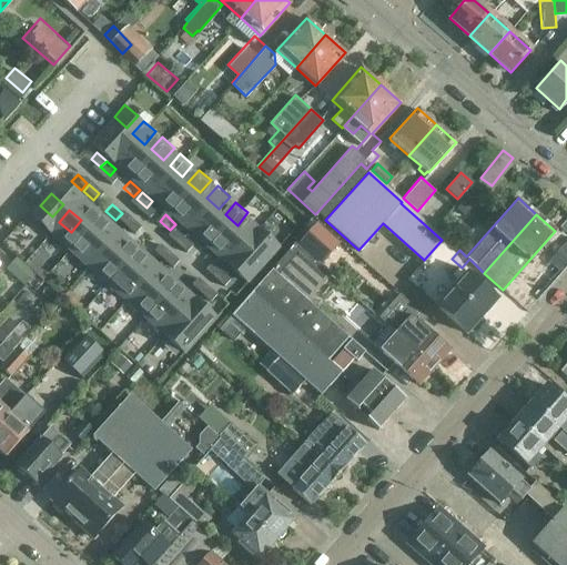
[(124,215),(119,222),(129,231),(134,224),(124,215)]
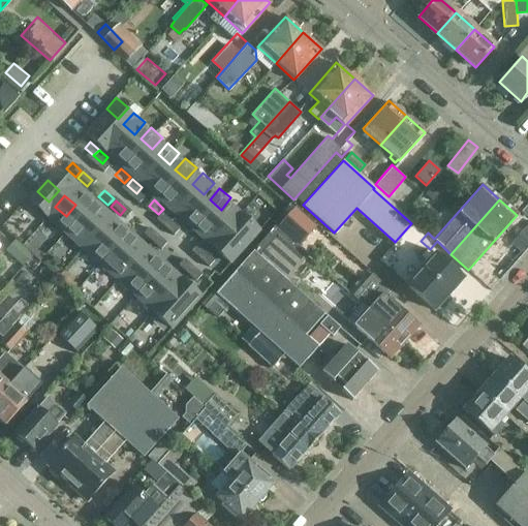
[(237,203),(226,214),(238,224),(248,213),(237,203)]
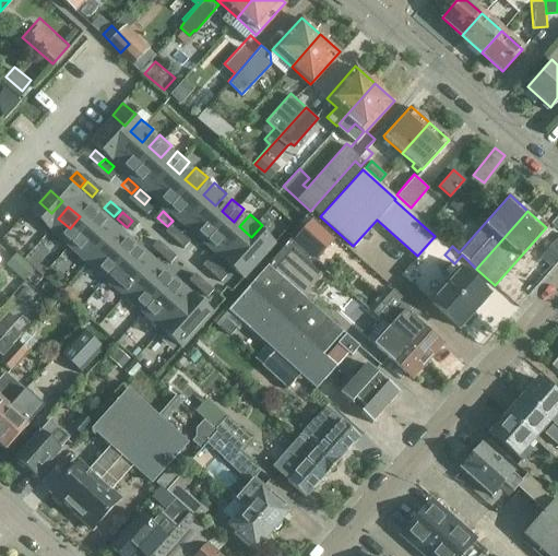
[(310,216),(292,237),(315,257),(333,237),(310,216)]
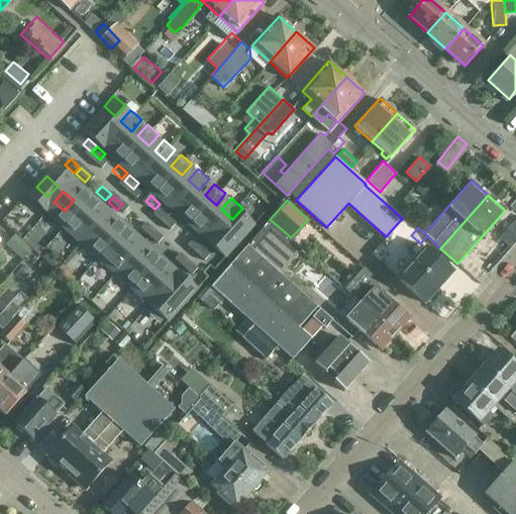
[(161,204),(156,210),(165,218),(170,212),(161,204)]
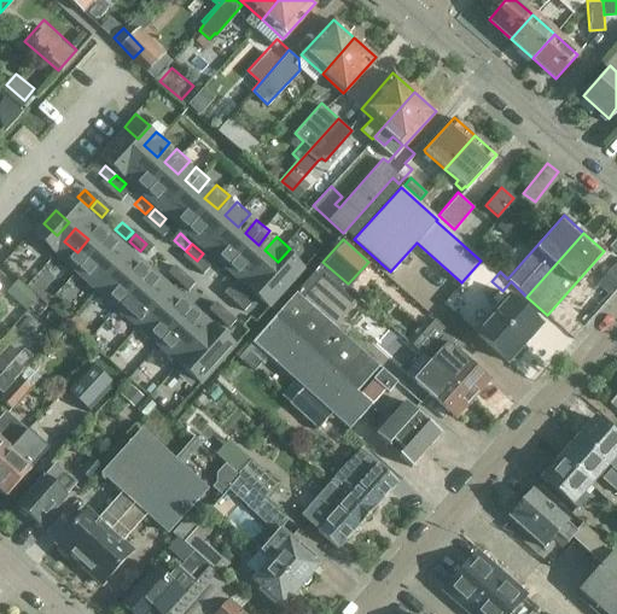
[(95,245),(83,258),(97,270),(109,257),(95,245)]
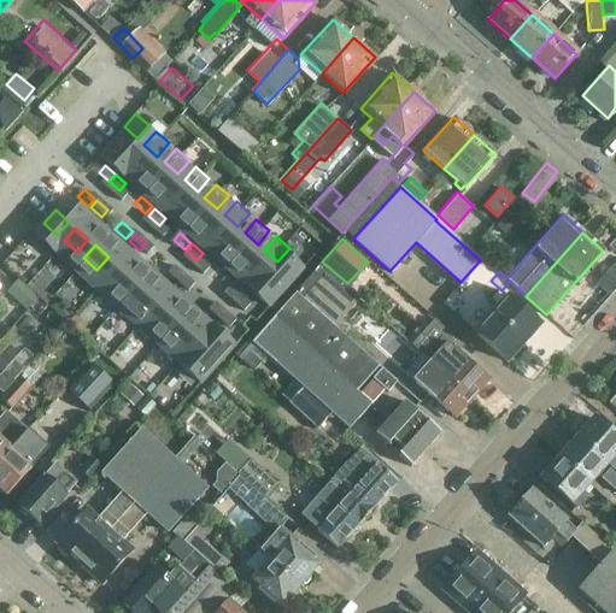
[(162,254),(156,261),(166,271),(172,265),(162,254)]
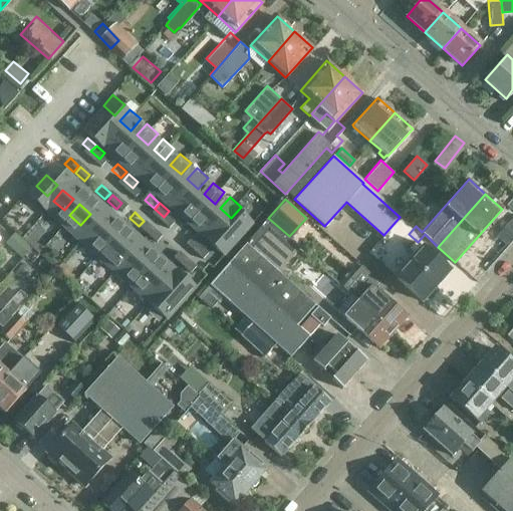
[(512,217),(497,235),(506,242),(512,234),(512,217)]
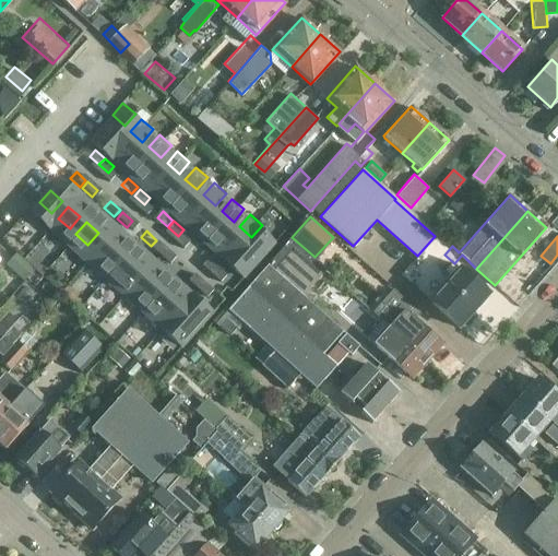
[(104,237),(94,249),(106,260),(116,248),(104,237)]
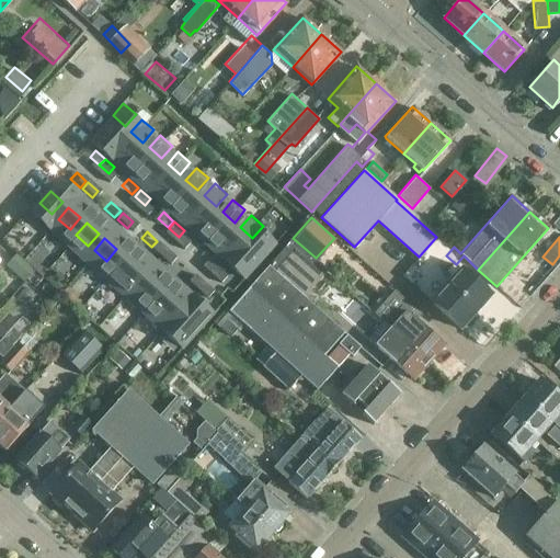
[(158,243),(151,250),(161,259),(168,252),(158,243)]
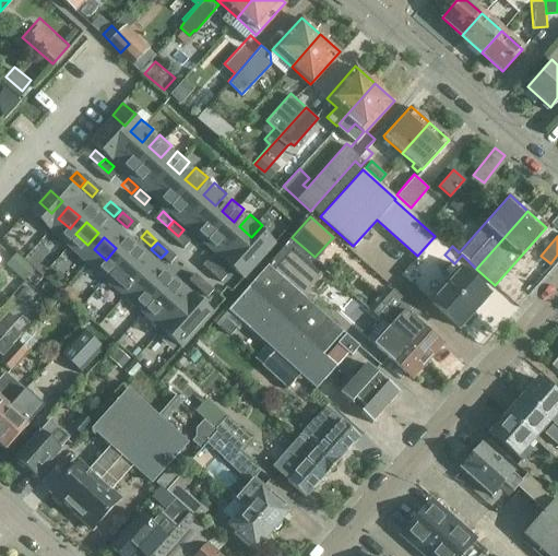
[(197,243),(191,249),(200,258),(206,251),(197,243)]
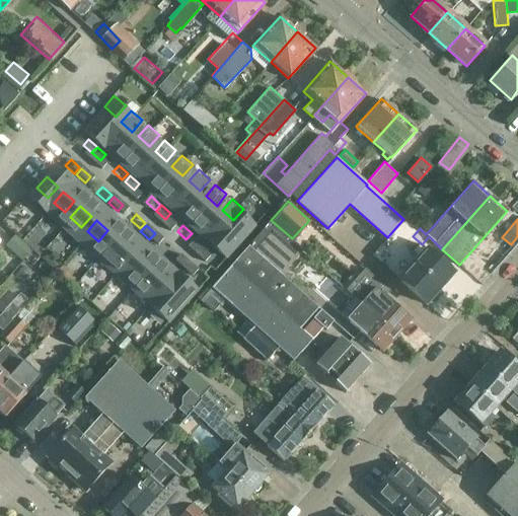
[(260,234),(249,244),(212,287),(255,326),(245,338),(265,354),(274,344),(293,360),(311,340),(299,328),(318,306),(282,274),(299,253),(272,229),(264,238),(260,234)]
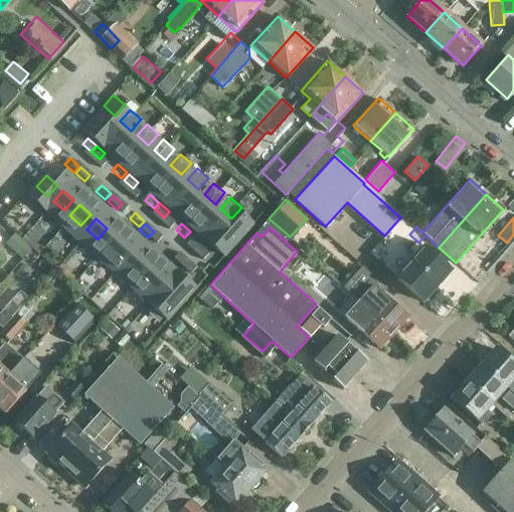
[(113,233),(103,244),(114,253),(124,242),(113,233)]
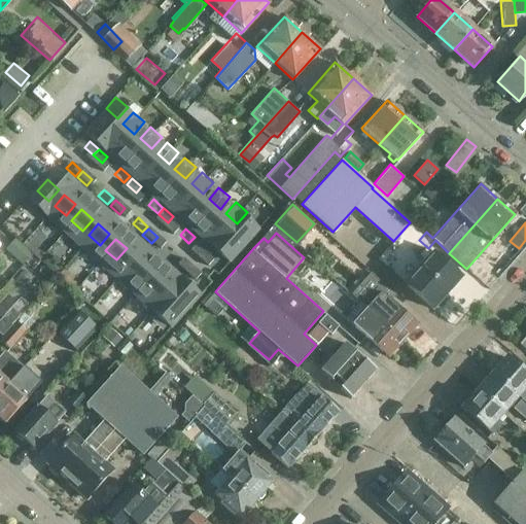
[(197,240),(191,245),(201,253),(206,248),(197,240)]
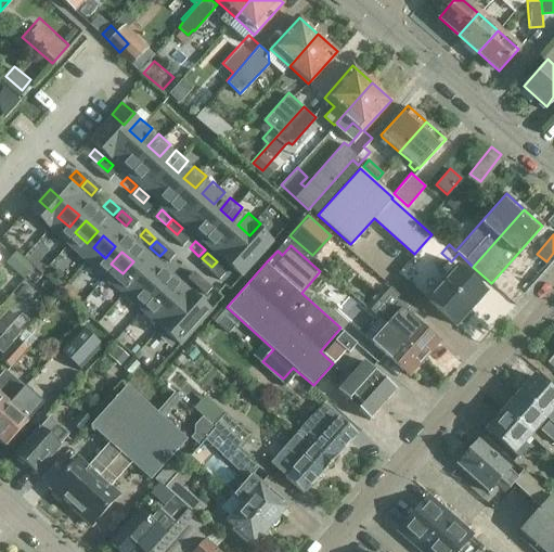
[(448,278),(428,300),(454,324),(456,322),(460,324),(463,324),(472,316),(472,311),(468,309),(484,292),(447,259),(438,269),(448,278)]
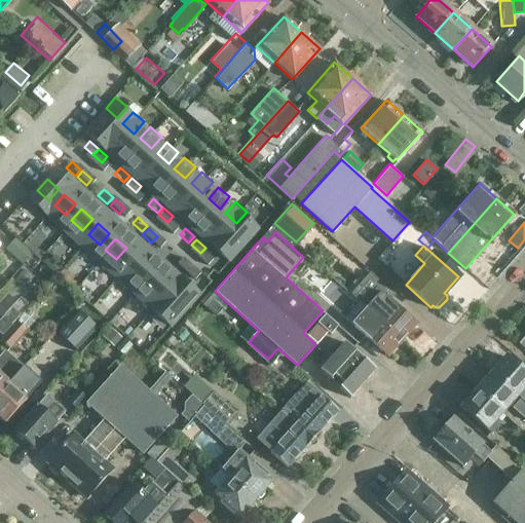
[(170,248),(164,254),(174,262),(179,256),(170,248)]
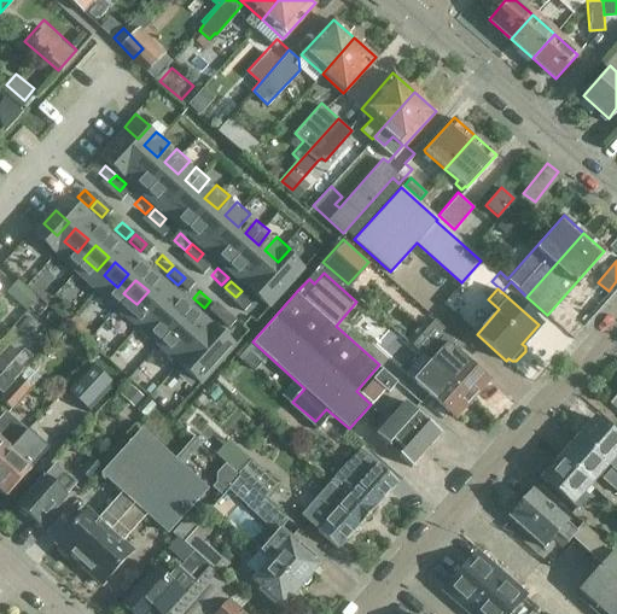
[(155,297),(144,310),(157,322),(169,309),(155,297)]
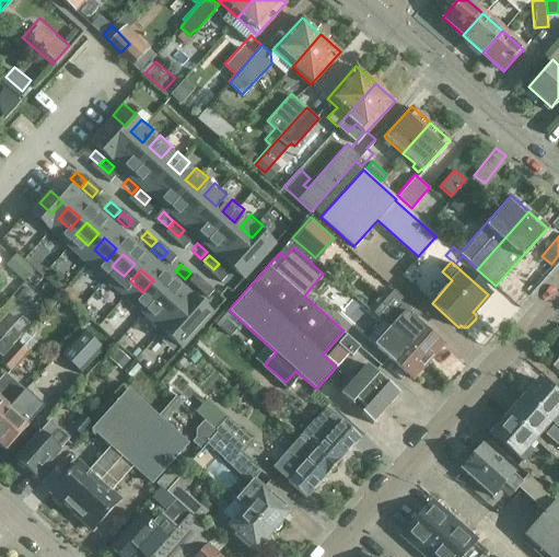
[(191,275),(185,280),(195,289),(201,283),(191,275)]
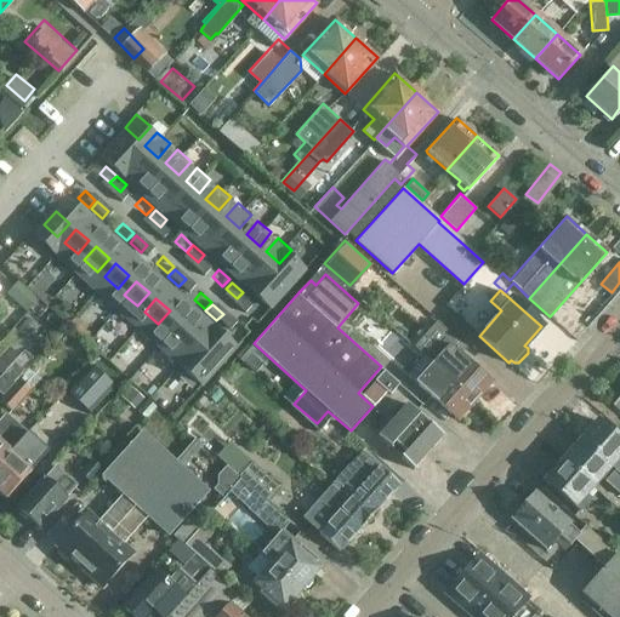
[(176,315),(164,330),(177,341),(189,327),(176,315)]
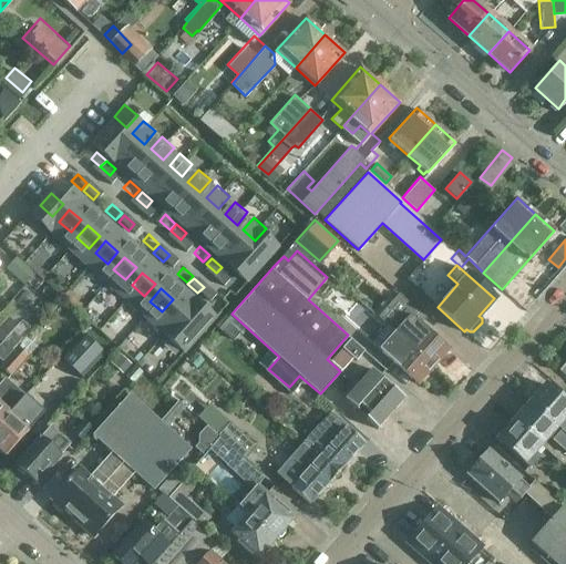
[(179,305),(168,317),(181,327),(192,315),(179,305)]
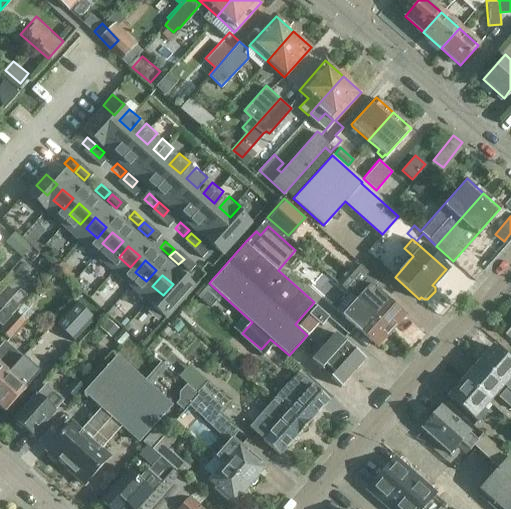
[(405,315),(382,294),(374,287),(370,291),(365,286),(354,298),(391,330),(405,315)]
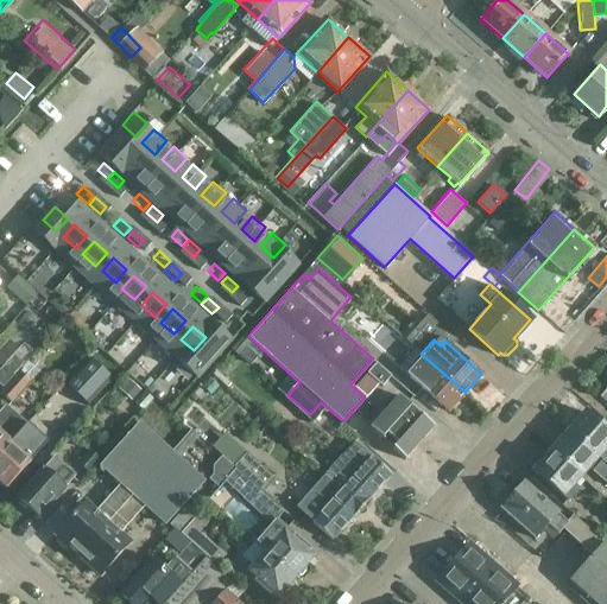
[(0,383),(2,386),(33,353),(21,342),(0,366),(0,383)]
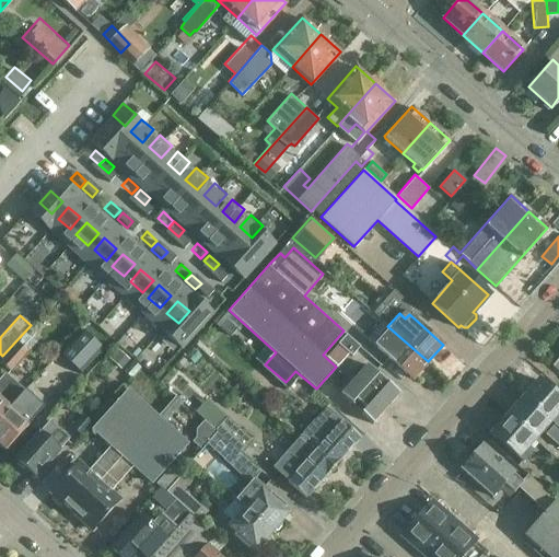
[(412,379),(428,361),(387,326),(372,344),(412,379)]
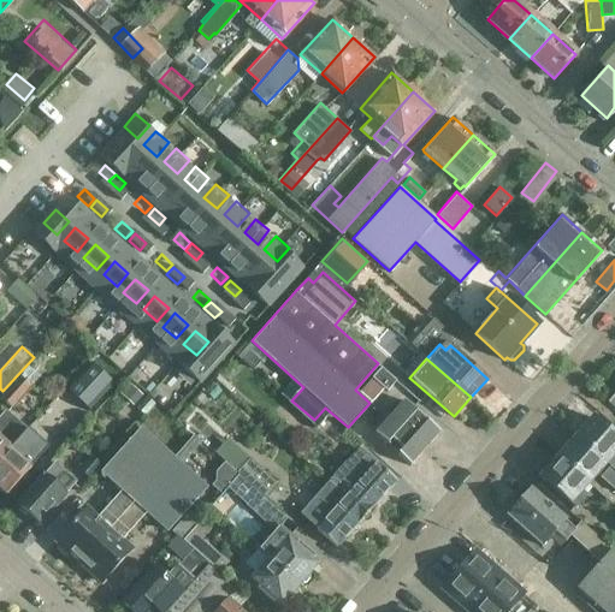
[(65,387),(88,408),(113,381),(90,361),(65,387)]
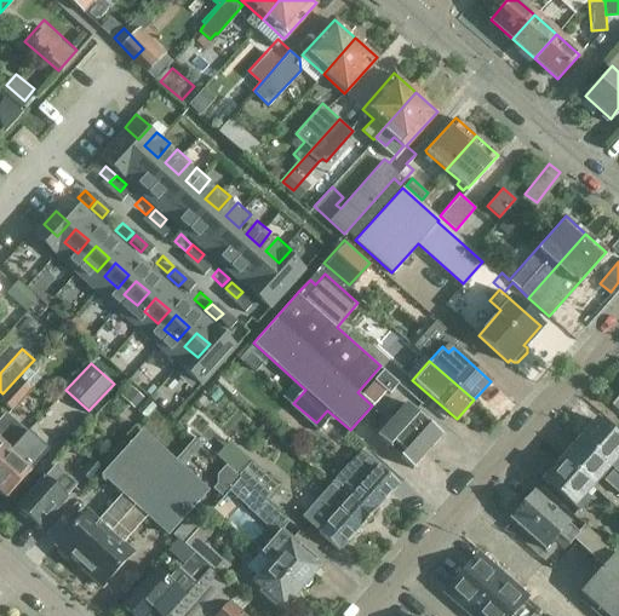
[(399,383),(383,368),(374,379),(390,392),(399,383)]
